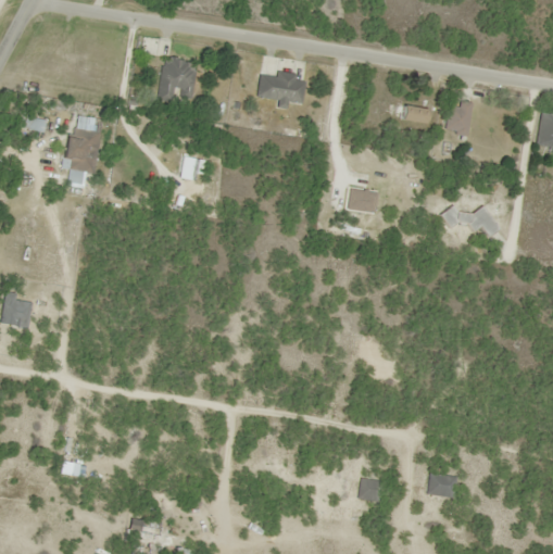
[(197,61),(164,55),(156,99),(172,101),(173,95),(190,98),(197,61)]
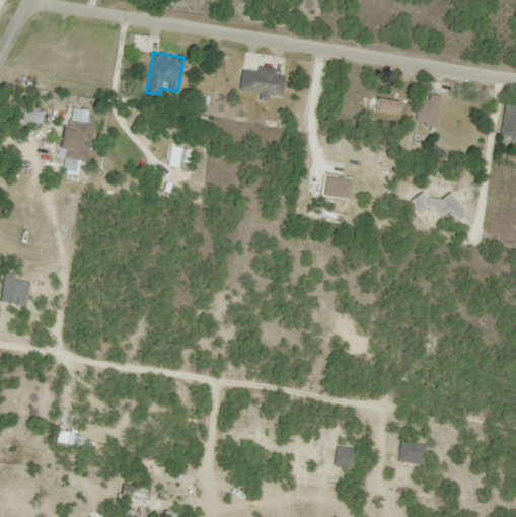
[(284,74),(276,73),(276,67),(259,65),(258,70),(242,68),(239,91),(268,94),(282,96),(284,74)]
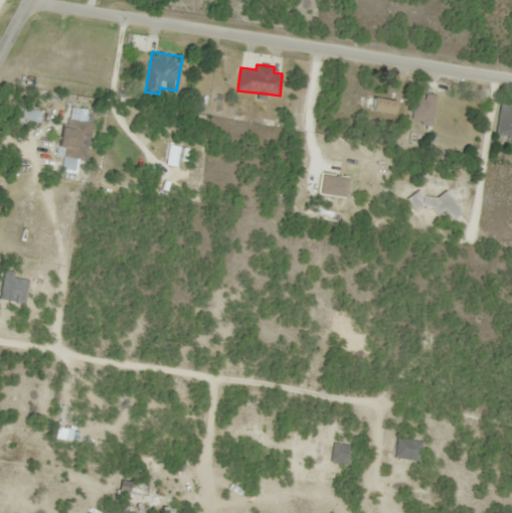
[(437,97),(416,93),(410,119),(431,124),(437,97)]
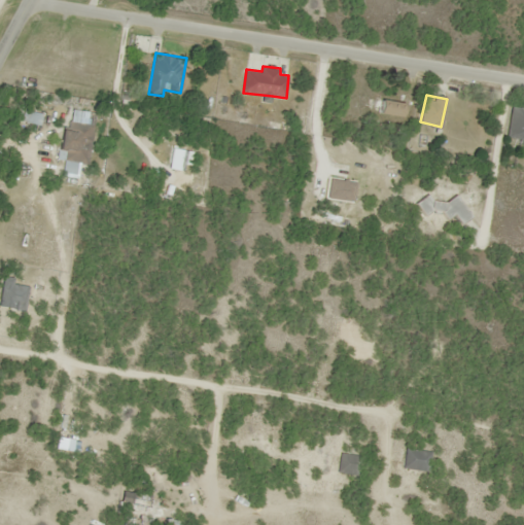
[(403,100),(363,100),(363,112),(402,113),(403,100)]
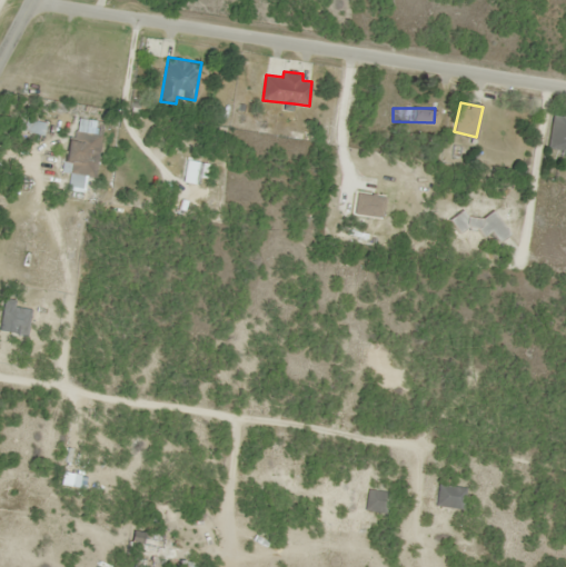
[(565,111),(550,112),(550,150),(565,149),(565,111)]
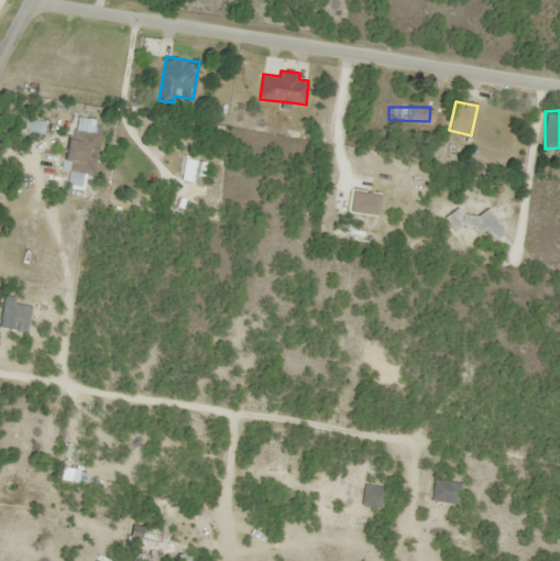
[(95,174),(102,120),(76,116),(73,138),(66,136),(63,161),(66,161),(65,168),(95,174)]
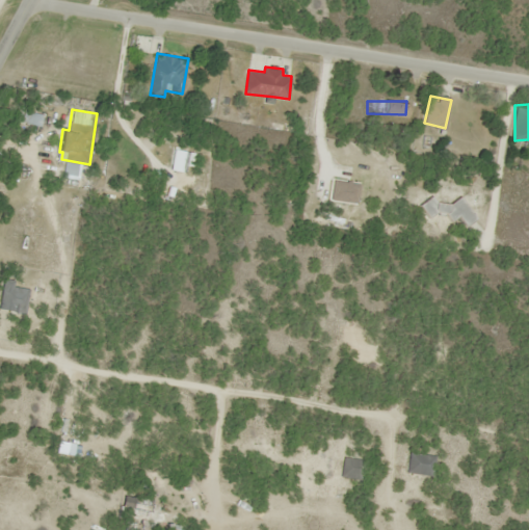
[(21,121),(40,125),(42,113),(23,110),(21,121)]
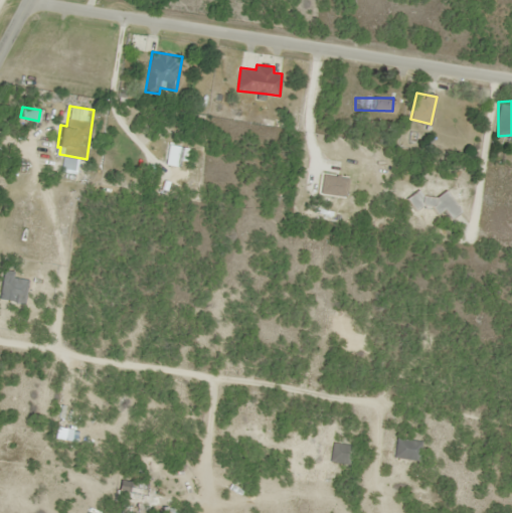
[(319,190),(326,195),(334,185),(327,180),(319,190)]
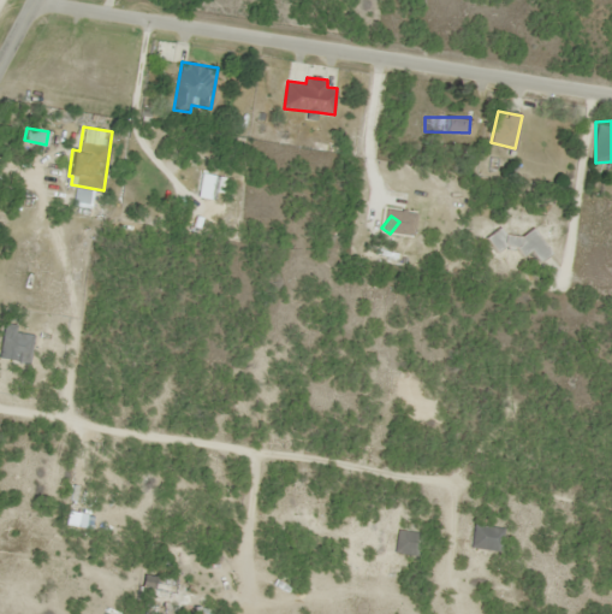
[(486,235),(495,253),(512,242),(521,255),(530,249),(538,260),(548,253),(533,226),(509,241),(500,226),(486,235)]
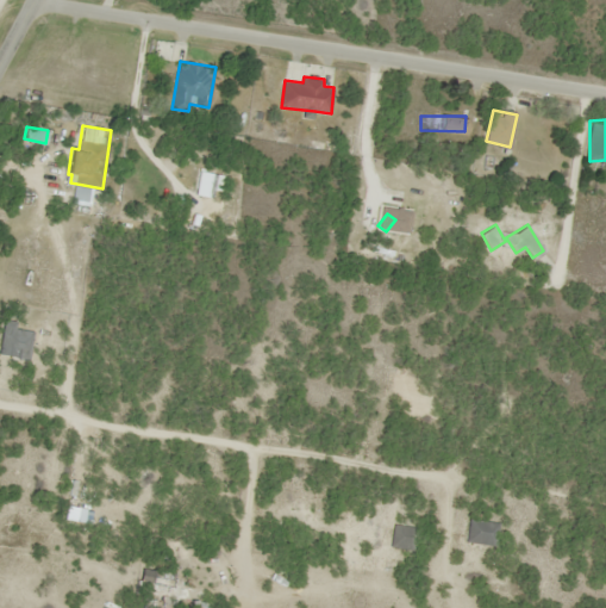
[(498,521),(468,519),(466,543),(495,545),(498,521)]
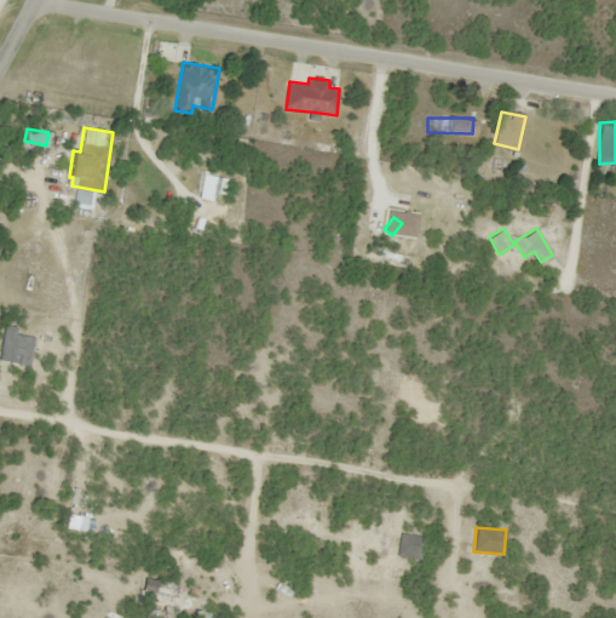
[(397,555),(425,558),(427,536),(399,533),(397,555)]
